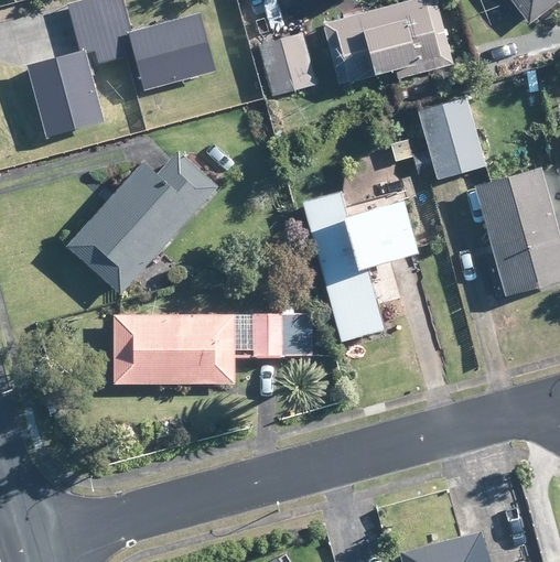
[(133,33),(131,22),(125,0),(87,0),(72,4),(84,50),(27,66),(46,138),(105,120),(97,94),(86,54),(99,50),(103,62),(136,53),(147,90),(212,72),(195,15),(182,19),(133,33)]
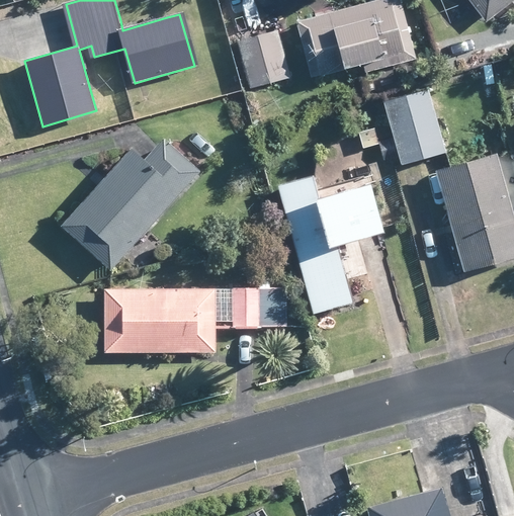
[(297,22),(302,34),(314,79),(360,65),(362,74),(416,58),(400,0),(369,0),(340,9),(320,15),(297,22)]
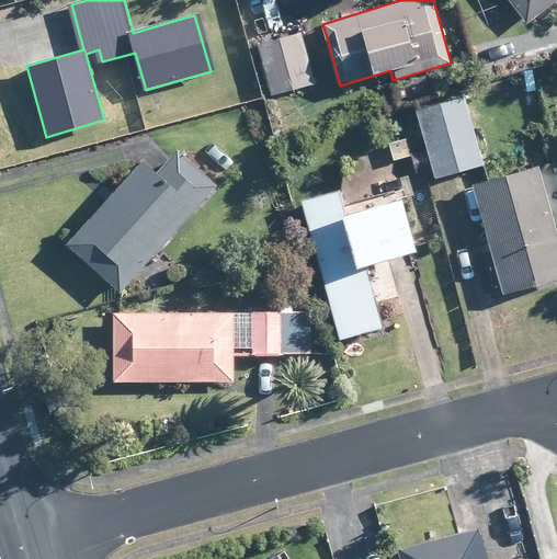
[(507,0),(514,9),(525,24),(554,2),(556,0),(507,0)]
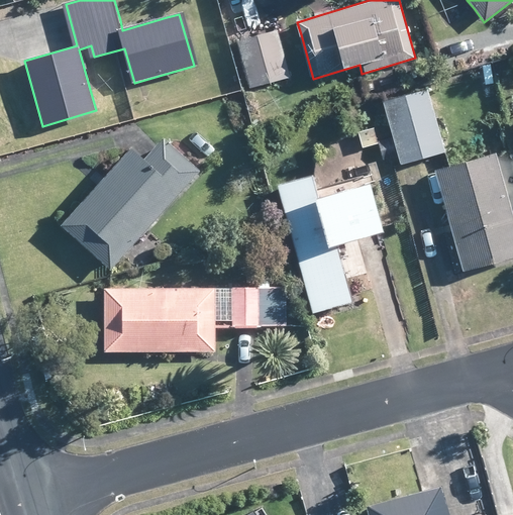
[(234,6),(240,32),(258,29),(251,3),(234,6)]
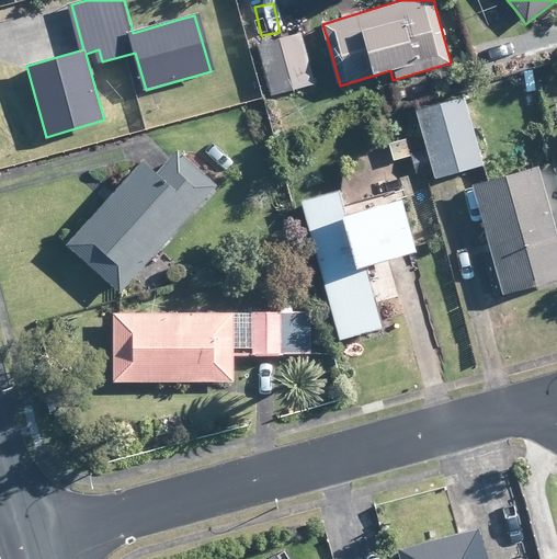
[(315,82),(304,43),(302,33),(263,44),(258,45),(272,93),(315,82)]
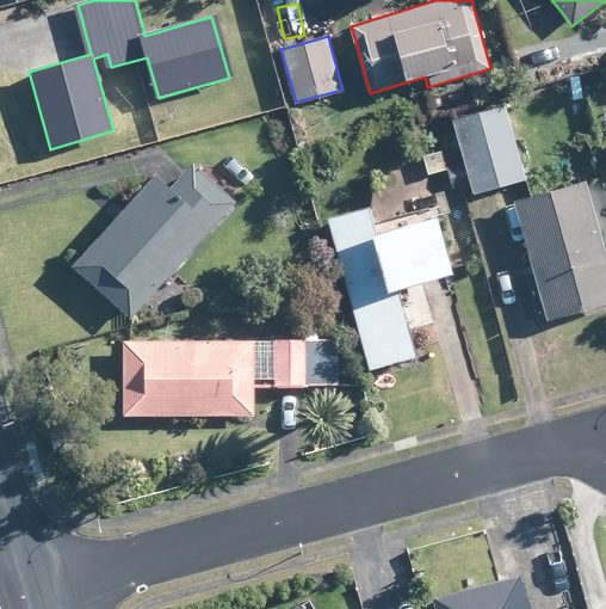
[(605,94),(601,72),(586,74),(593,111),(605,109),(605,94)]
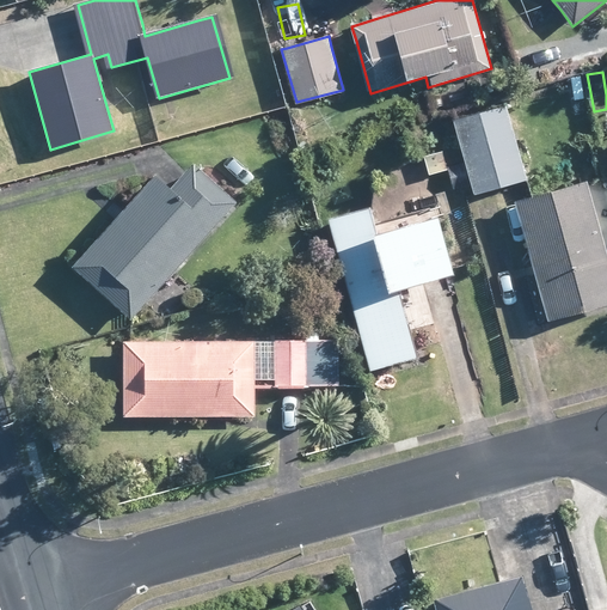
[(479,194),(497,189),(527,180),(504,107),(451,122),(473,196),(479,194)]
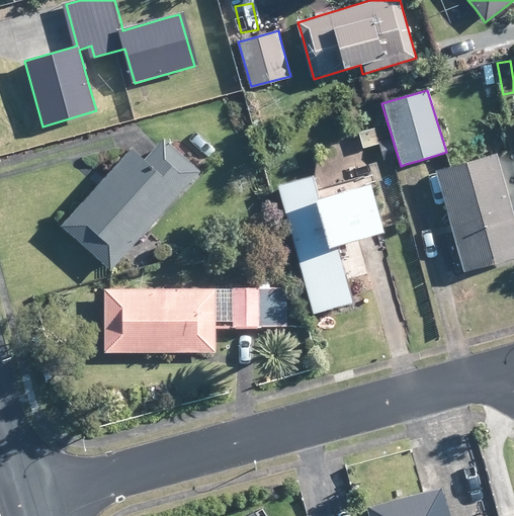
[(376,119),(369,98),(351,105),(359,125),(376,119)]
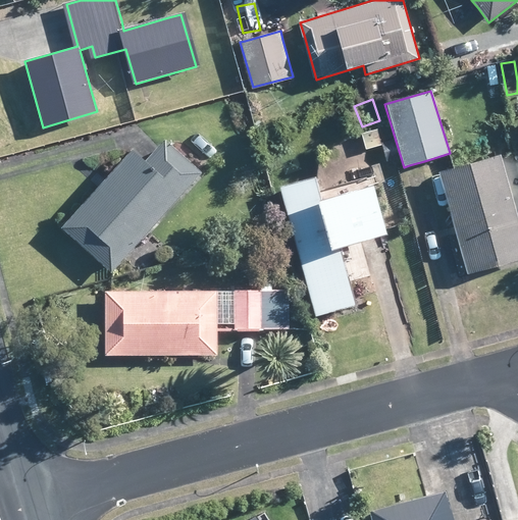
[(363,134),(368,149),(383,144),(378,130),(363,134)]
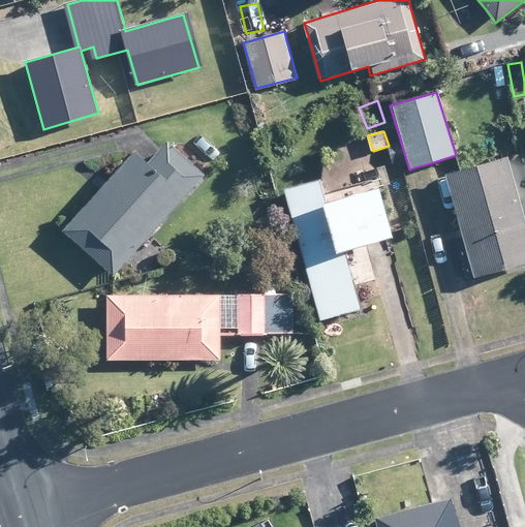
[(153,233),(204,176),(166,143),(163,145),(146,165),(132,153),(110,178),(101,187),(61,230),(113,277),(122,267),(153,233)]
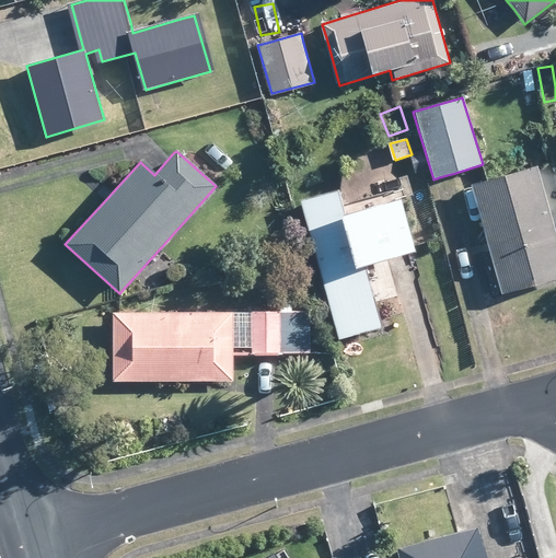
[(555,237),(540,181),(536,167),(470,186),(488,251),(499,289),(500,294),(555,278),(555,237)]
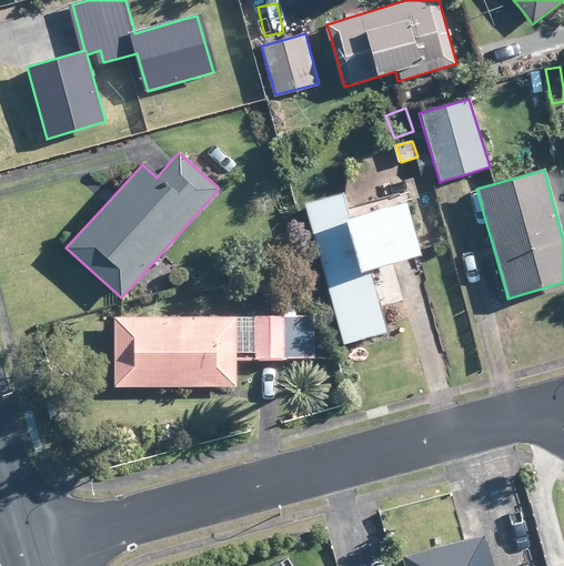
[(418,258),(402,203),(350,218),(342,192),(302,203),(343,344),(386,332),(380,310),(370,272),(418,258)]
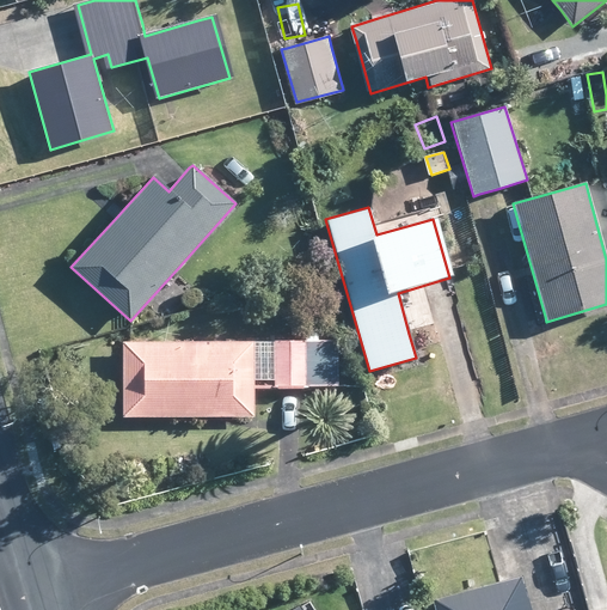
[(304,388),(338,388),(337,339),(274,340),(275,390),(287,389),(304,388)]
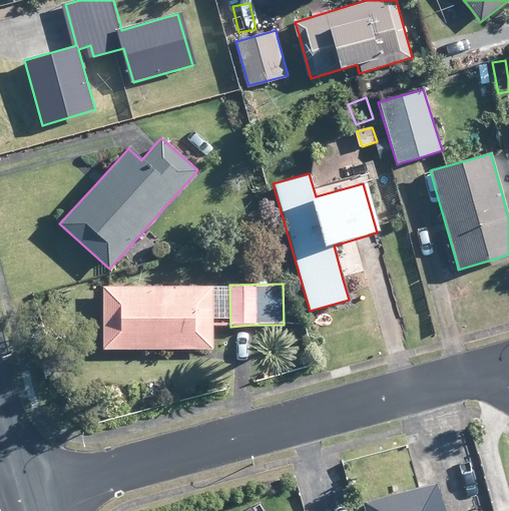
[(187,349),(213,349),(213,286),(102,286),(103,350),(187,349)]
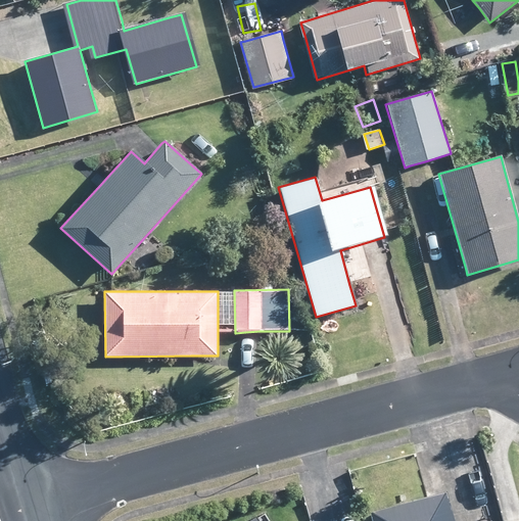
[(99,392),(92,381),(85,386),(91,397),(99,392)]
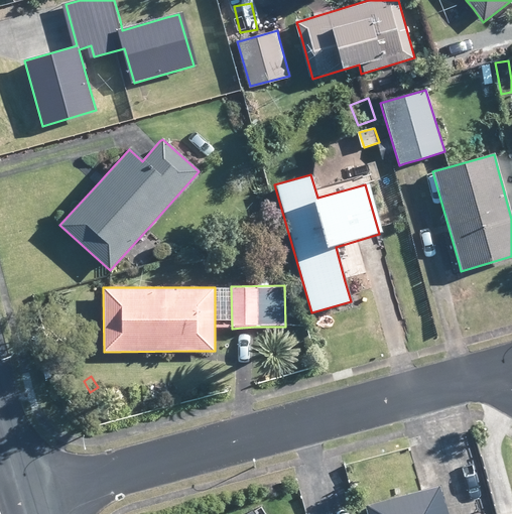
[(444,513),(434,478),(421,482),(361,498),(365,513),(444,513)]
